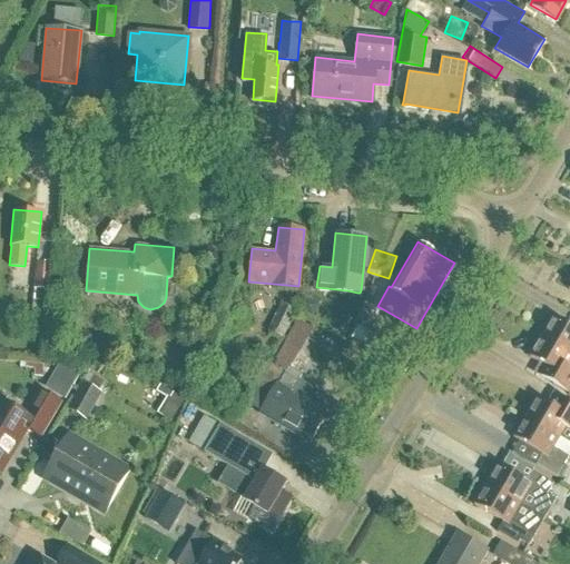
[(51,287),(53,260),(36,259),(33,286),(35,286),(32,309),(43,310),(45,298),(48,299),(48,287),(51,287)]
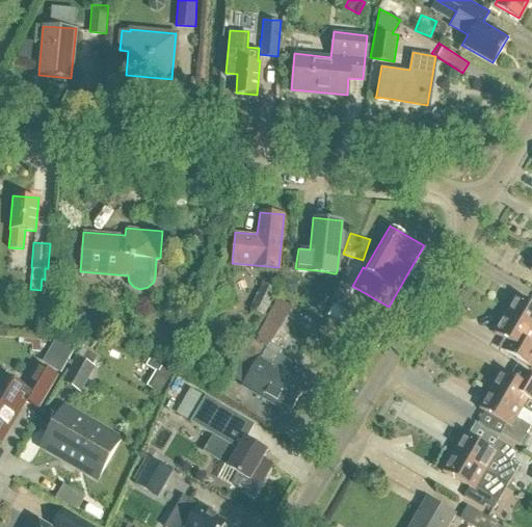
[(249,307),(264,313),(277,285),(266,280),(265,283),(262,281),(249,307)]
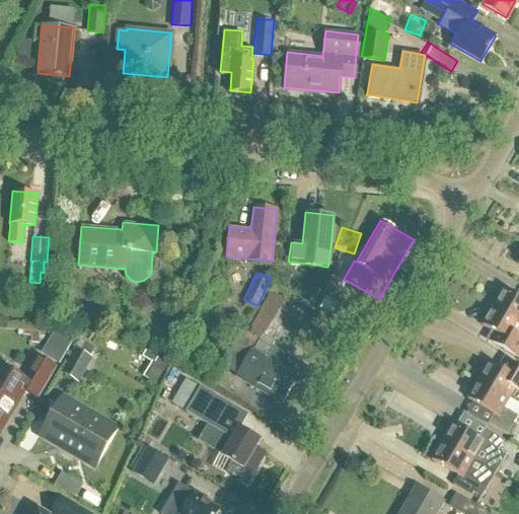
[(518,296),(503,287),(492,305),(518,320),(518,296)]
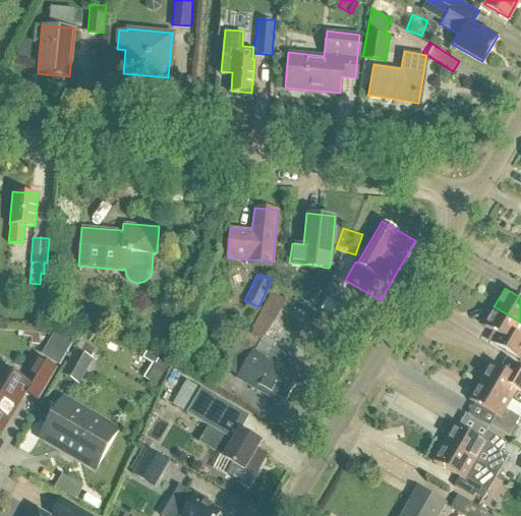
[(79,296),(67,303),(75,317),(88,309),(79,296)]
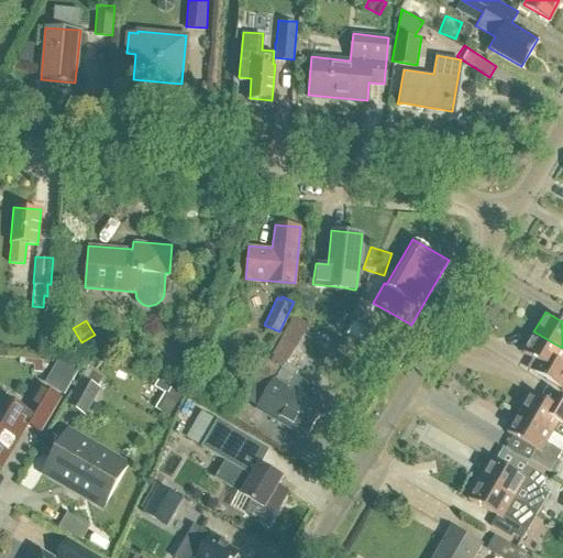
[(562,348),(533,331),(522,351),(532,357),(527,368),(562,387),(562,348)]
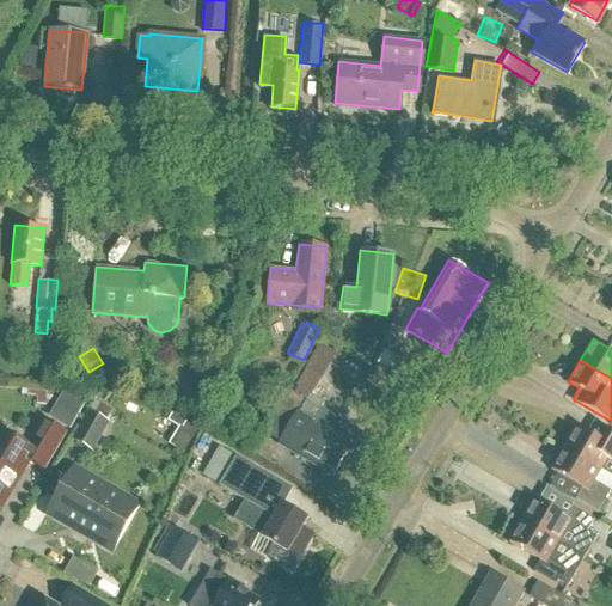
[(276,411),(265,430),(280,439),(277,441),(332,472),(346,450),(353,454),(366,433),(319,406),(324,399),(312,392),(310,391),(306,397),(294,391),(291,389),(277,410),(276,411)]
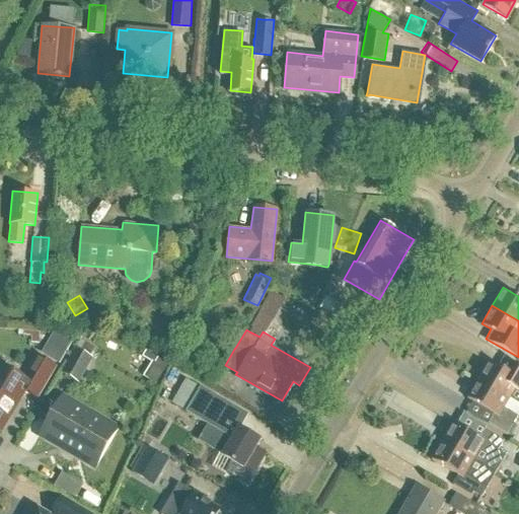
[(62,370),(79,380),(93,356),(76,346),(62,370)]
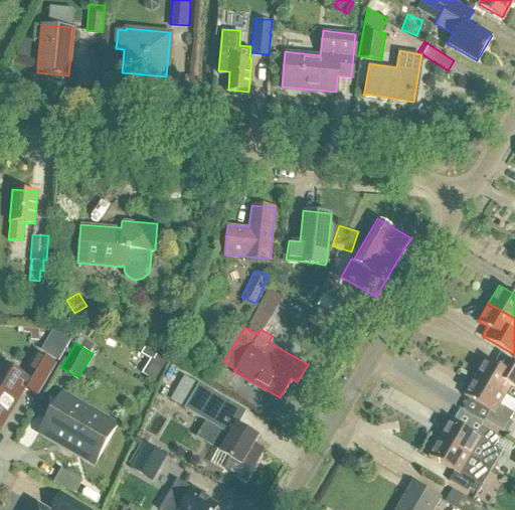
[(0,361),(0,421),(2,422),(26,382),(37,389),(53,361),(36,351),(22,374),(0,361)]
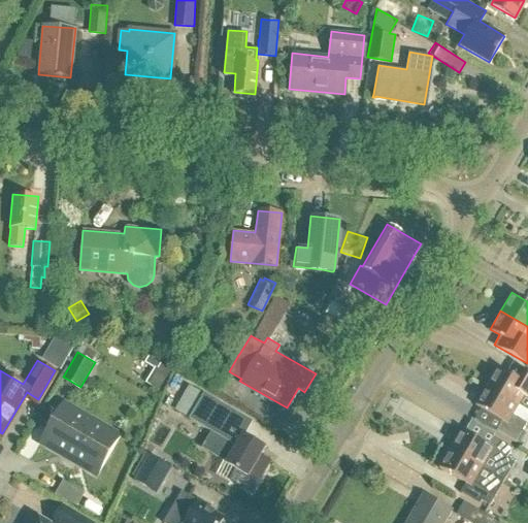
[(527,407),(527,372),(512,363),(506,372),(496,366),(485,385),(517,403),(518,402),(527,407)]
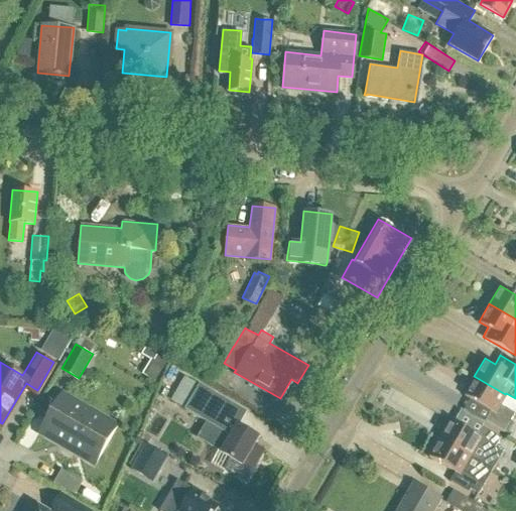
[(246,410),(199,382),(184,374),(171,400),(206,420),(197,436),(221,451),(220,452),(229,457),(223,467),(247,480),(265,448),(254,441),(258,436),(238,424),(246,410)]
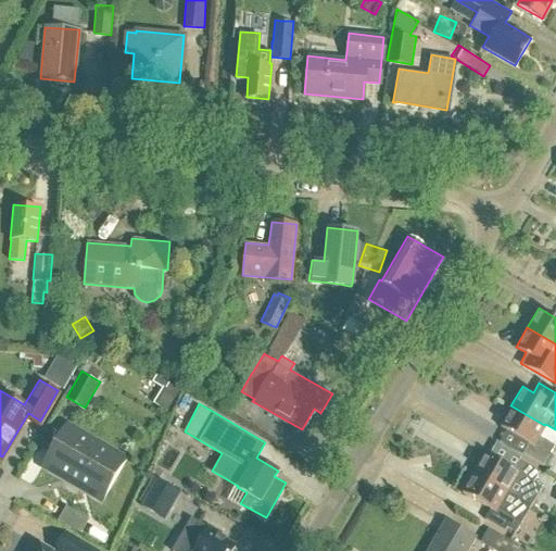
[(544,425),(510,405),(500,425),(528,441),(521,451),(542,463),(553,445),(538,435),(544,425)]
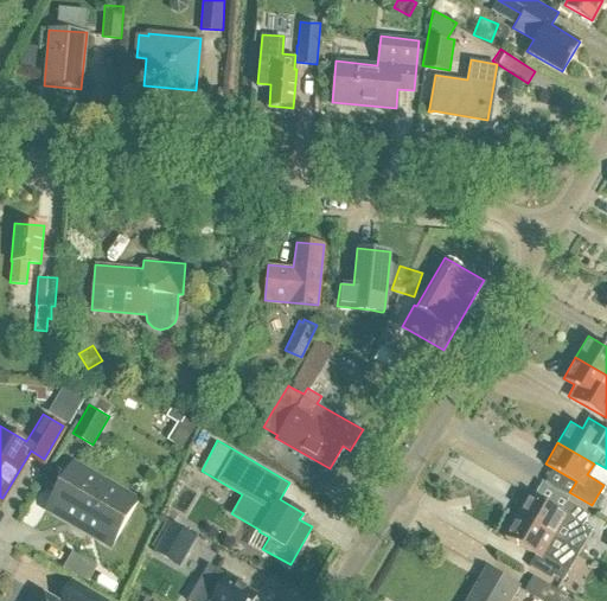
[(44,509),(112,547),(141,496),(74,458),(44,509)]
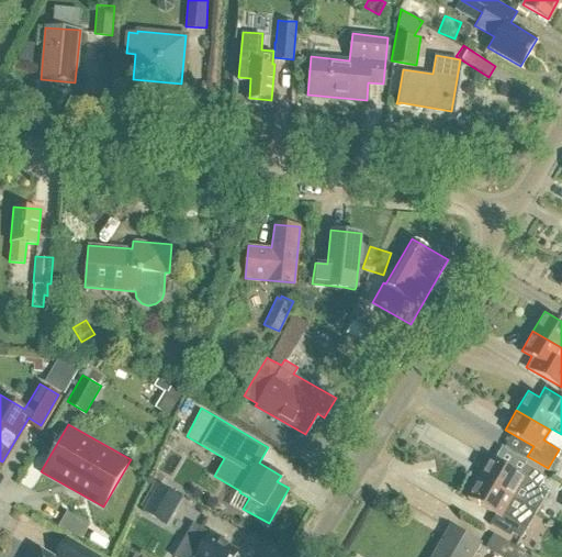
[(490,456),(478,477),(512,496),(513,494),(537,509),(548,490),(538,485),(544,475),(524,464),(518,474),(490,456)]
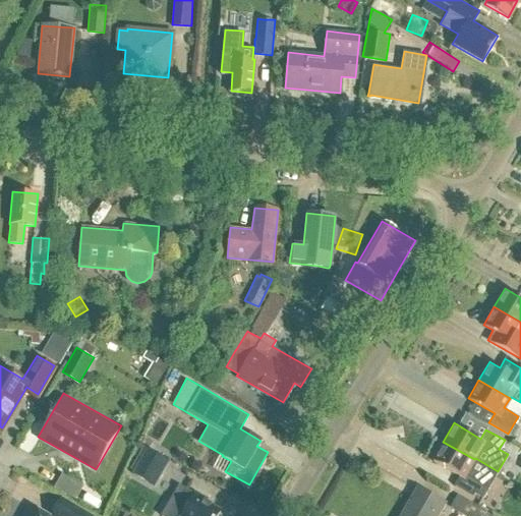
[(474,459),(443,442),(432,460),(459,475),(455,483),(473,495),(475,492),(483,496),(498,471),(475,458),(474,459)]
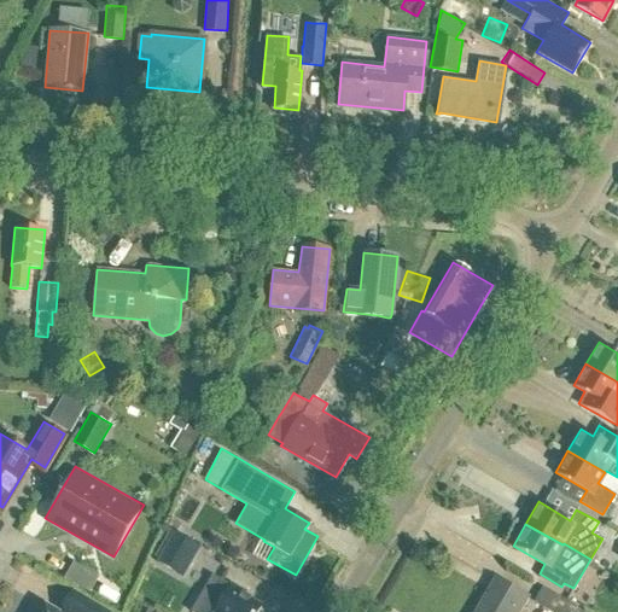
[(156,559),(182,575),(200,545),(173,529),(156,559)]
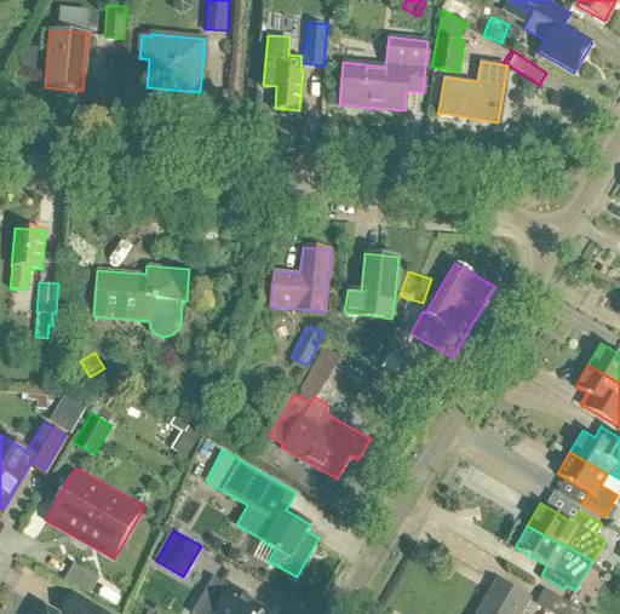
[(211,574),(190,612),(194,613),(257,613),(262,606),(244,596),(246,592),(229,583),(229,584),(211,574)]
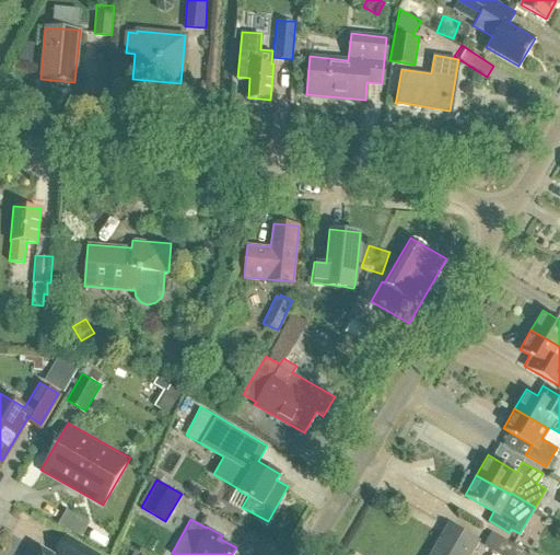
[(468,554),(477,541),(447,523),(429,554),(468,554)]
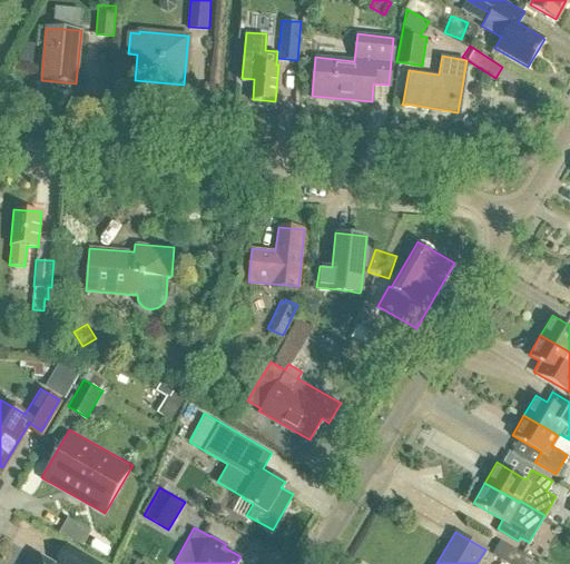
[(492,553),(512,563),(527,563),(532,556),(500,538),(492,553)]
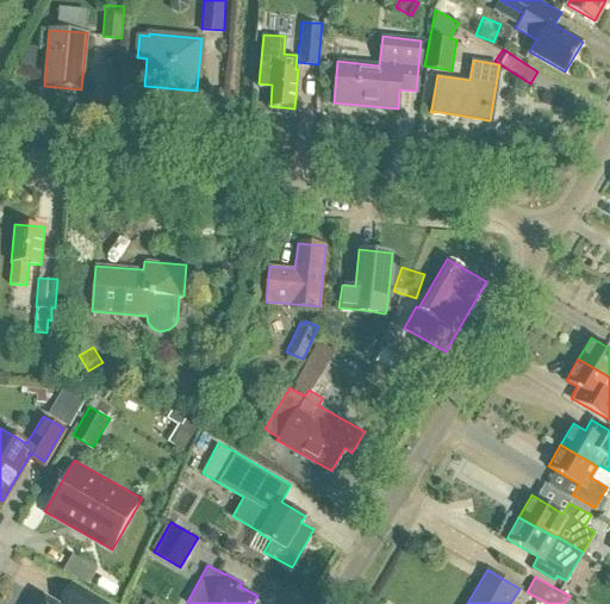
[(57,603),(54,603),(35,592),(27,603),(107,603),(109,603),(72,581),(57,603)]
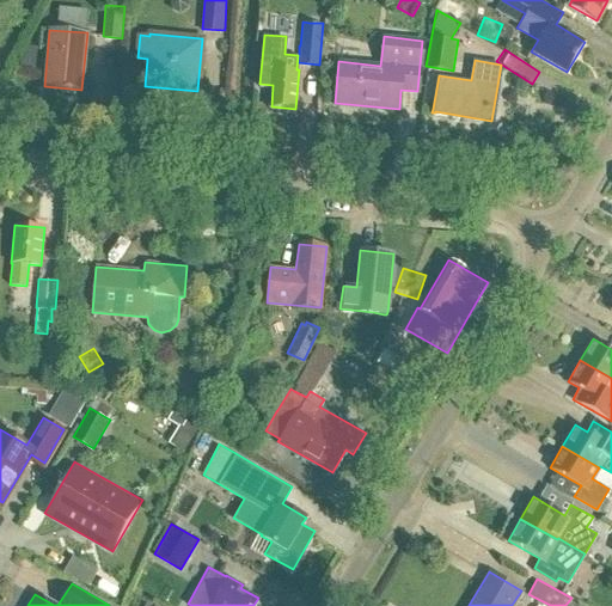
[(0,605),(5,605),(11,599),(0,591),(0,605)]
